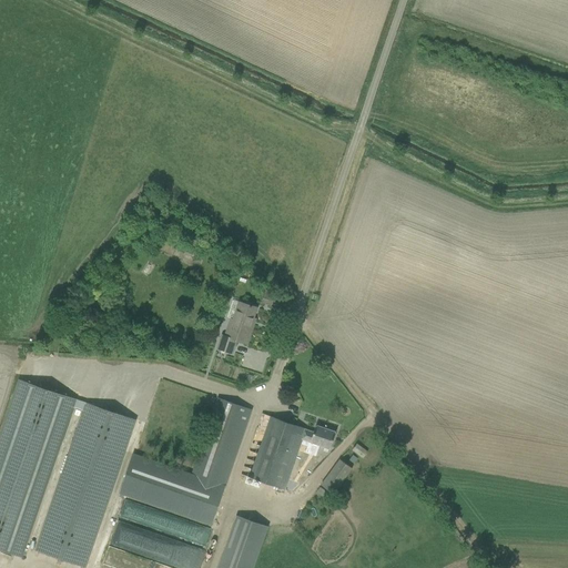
[(262,303),(277,307),(281,300),(264,294),(262,303)]
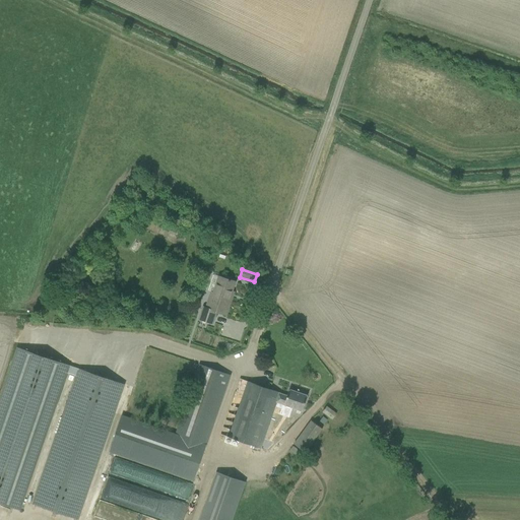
[(199,319),(202,320),(212,324),(216,312),(225,315),(232,299),(230,298),(235,282),(219,277),(213,293),(210,291),(209,294),(210,294),(205,310),(202,309),(199,319)]
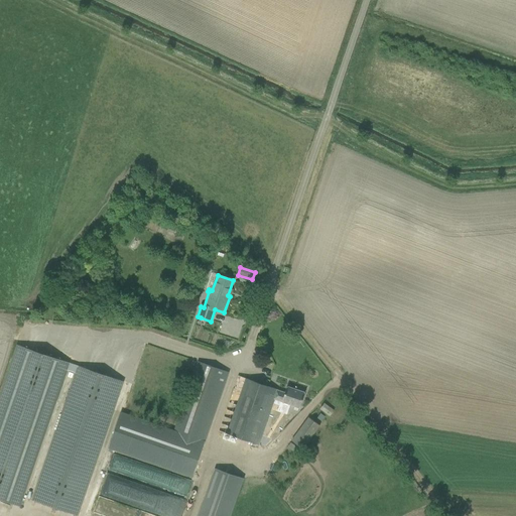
[(0,499),(20,507),(68,366),(69,363),(63,361),(16,346),(0,392),(0,499)]
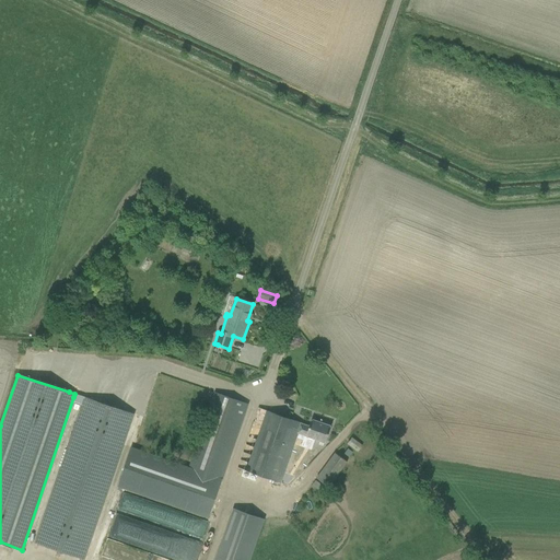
[(214,393),(188,468),(222,479),(247,405),(214,393)]
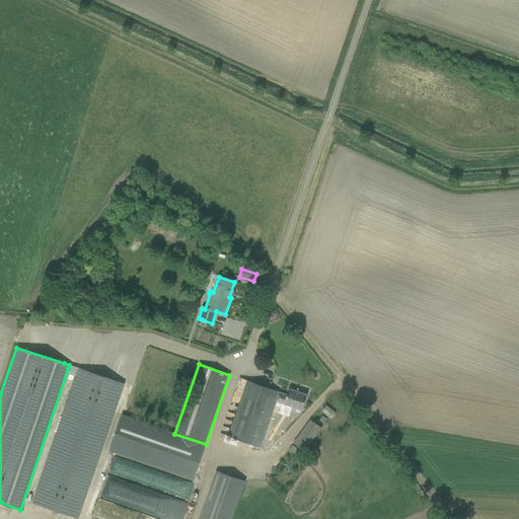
[(78,518),(124,384),(77,368),(31,503),(78,518)]
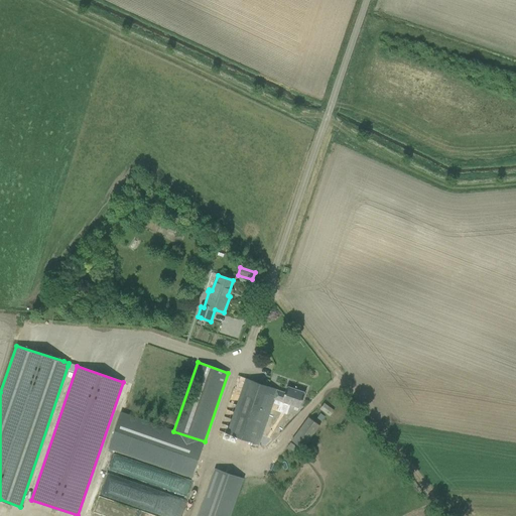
[(234,385),(218,431),(258,444),(271,409),(260,406),(267,386),(238,376),(234,385)]
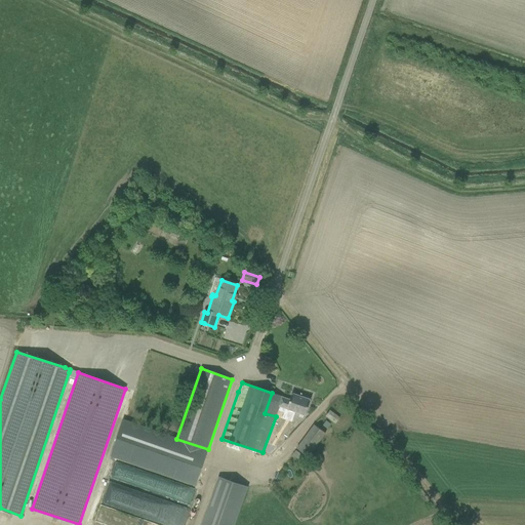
[(276,416),(280,406),(306,414),(307,409),(310,400),(291,394),(289,400),(282,397),(272,393),(265,413),(276,416)]
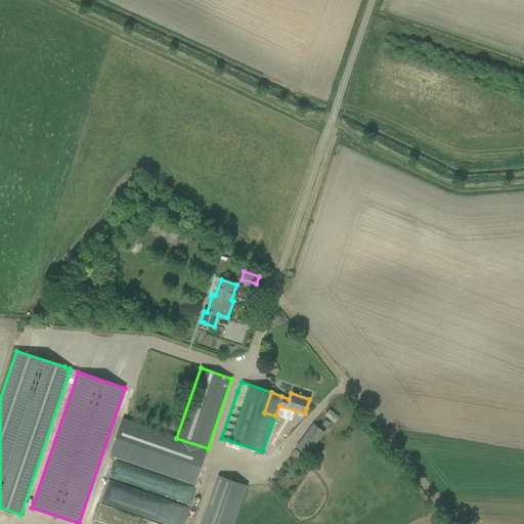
[(329,409),(324,415),(334,423),(339,417),(329,409)]
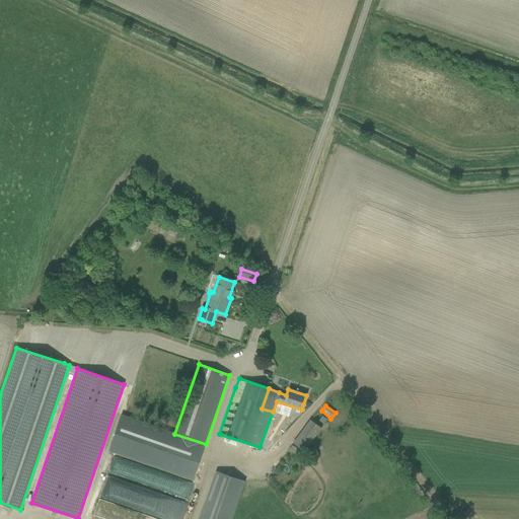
[(193,480),(206,444),(174,434),(121,415),(108,451),(193,480)]
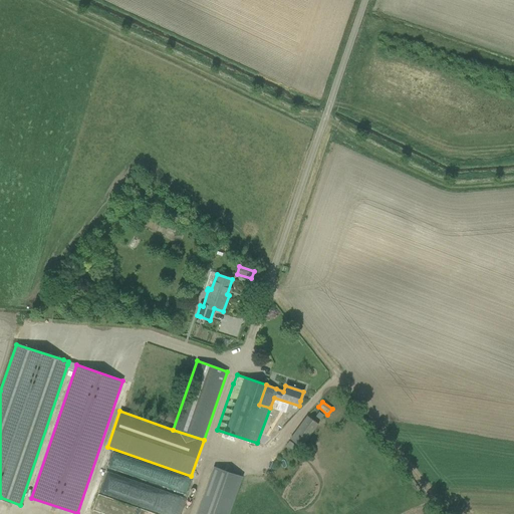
[(291,438),(303,447),(319,424),(306,416),(291,438)]
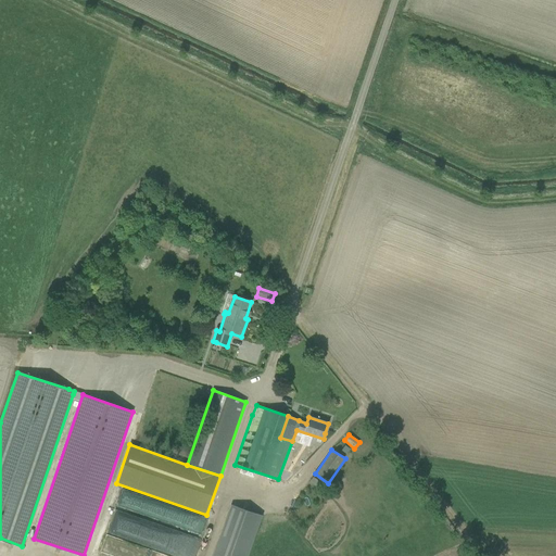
[(213,555),(248,555),(262,516),(231,505),(213,555)]
